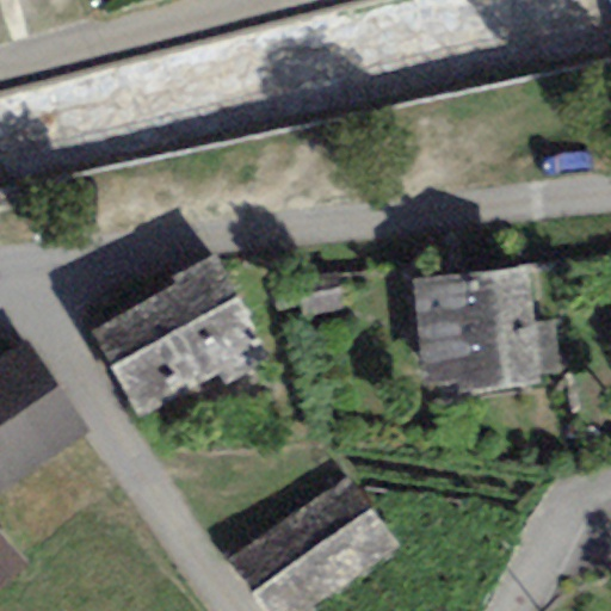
[(264,349),(214,255),(172,279),(176,285),(90,335),(137,417),(264,349)]
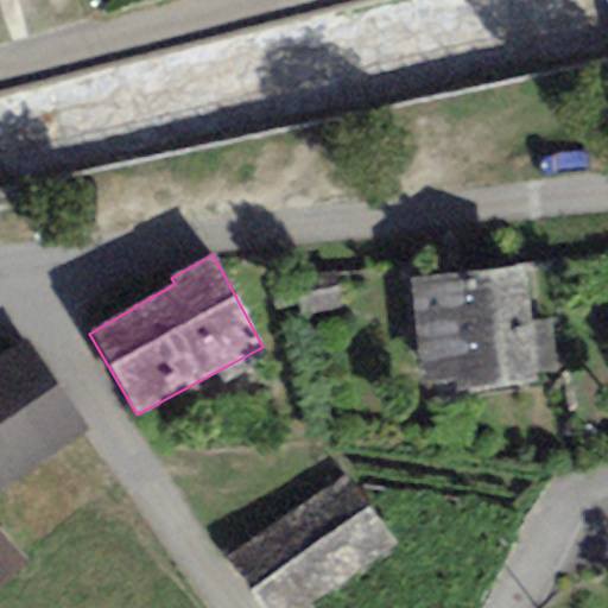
[(523,266),(410,279),(423,387),(454,384),(455,392),(536,382),(534,372),(556,369),(550,323),(530,325),(523,266)]
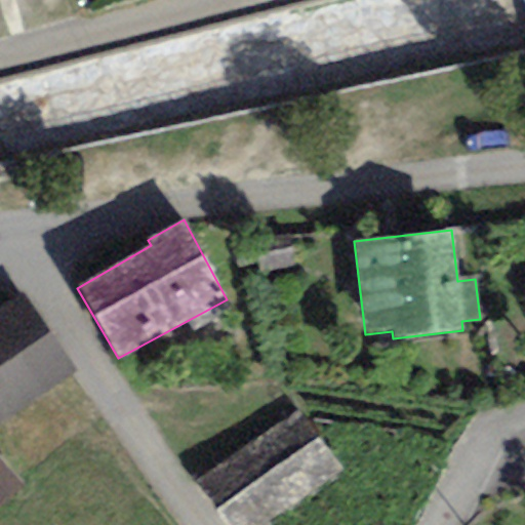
[(0,426),(78,372),(23,294),(0,310),(0,426)]
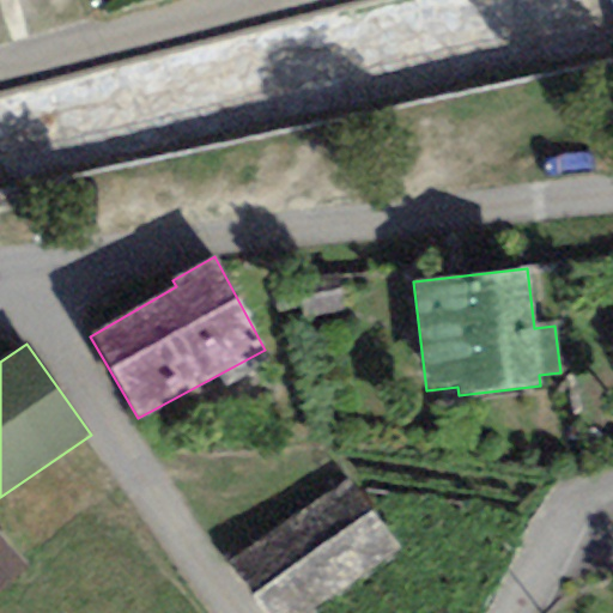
[(262,612),(314,612),(401,547),(345,473),(225,564),(262,612)]
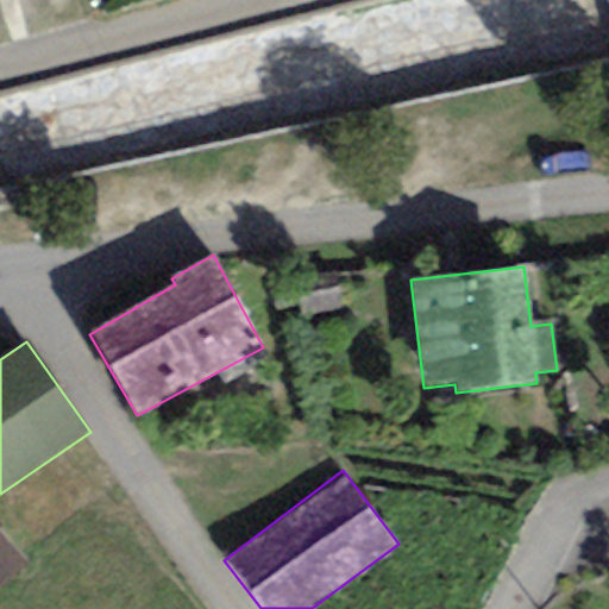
[(0,589),(25,565),(0,538),(0,589)]
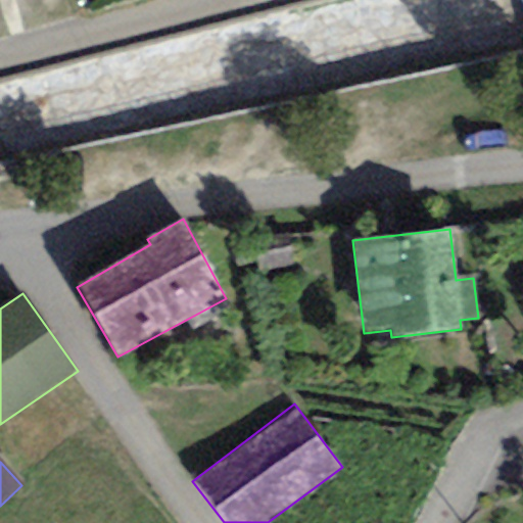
All buildings are outlined.
